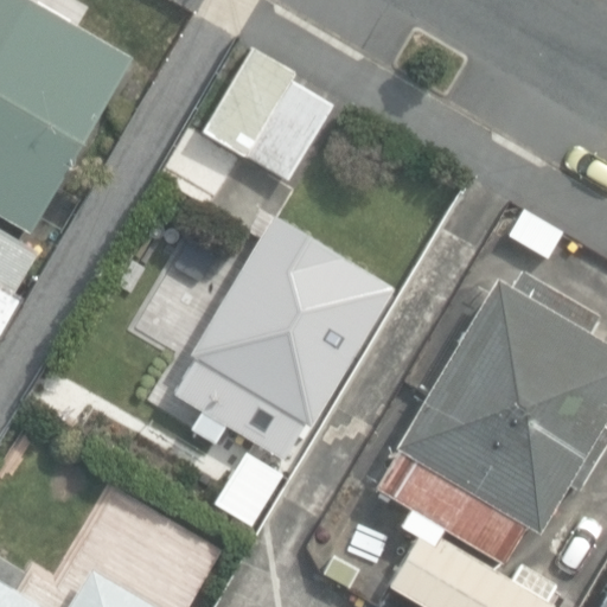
[(0,0),(0,215),(30,232),(131,61),(29,0),(27,0),(0,0)]
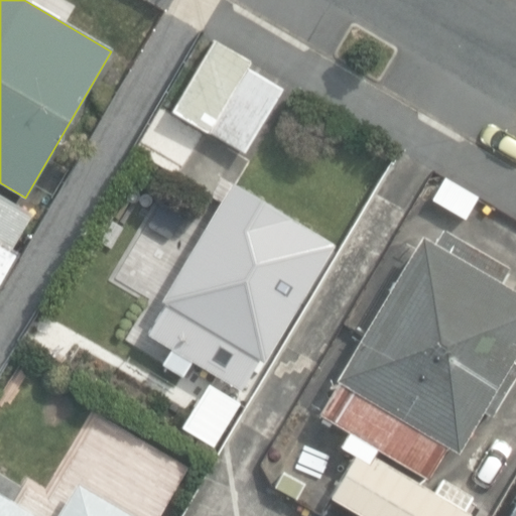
[(159,133),(194,153),(207,131),(243,152),(279,90),(245,71),(250,61),(213,40),(159,133)]
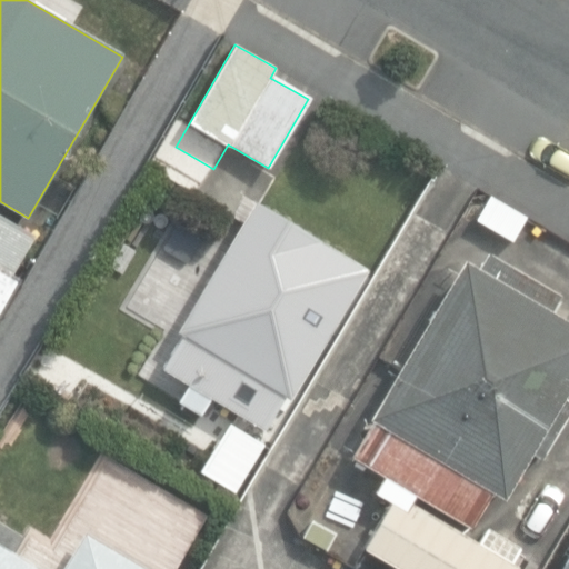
[(197,170),(182,195),(208,210),(222,186),(197,170)]
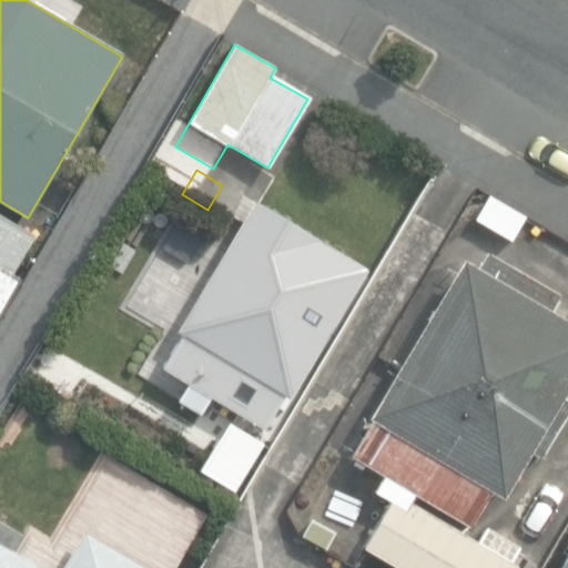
[(206,391),(261,423),(280,389),(284,392),(359,265),(249,199),(173,326),(176,328),(158,361),(186,377),(178,393),(198,405),(206,391)]
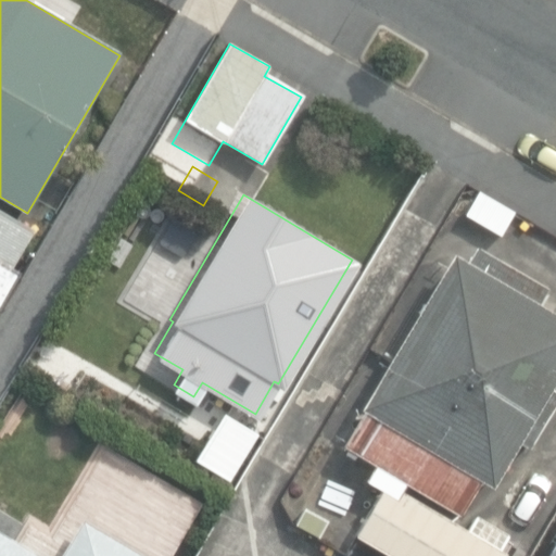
[(0,289),(34,231),(0,211),(0,289)]
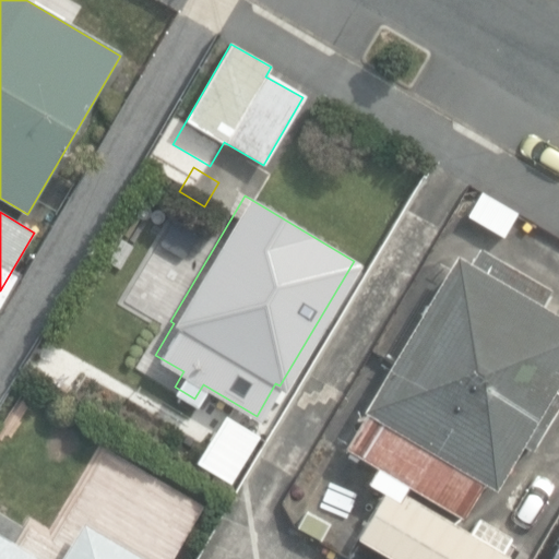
[(346,449),(462,518),(483,484),(494,490),(520,444),(530,450),(558,400),(558,396),(551,392),(558,379),(558,319),(539,308),(549,292),(479,250),(470,268),(455,260),(364,413),(367,415),(346,449)]
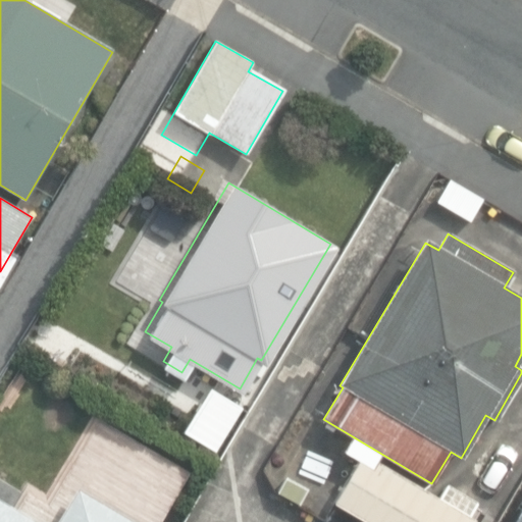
[(177,426),(210,446),(236,402),(204,382),(177,426)]
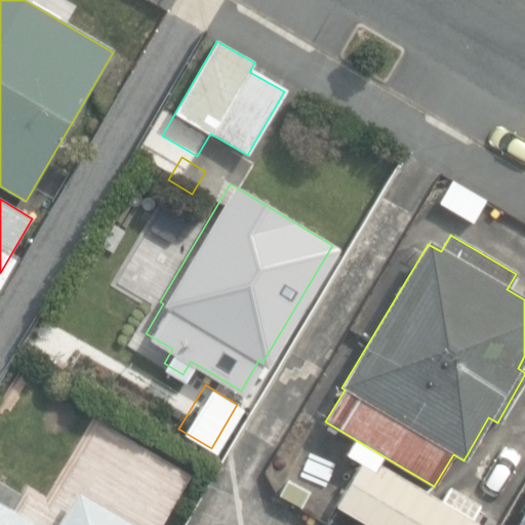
[(335,507),(366,524),(476,524),(477,524),(364,457),(335,507)]
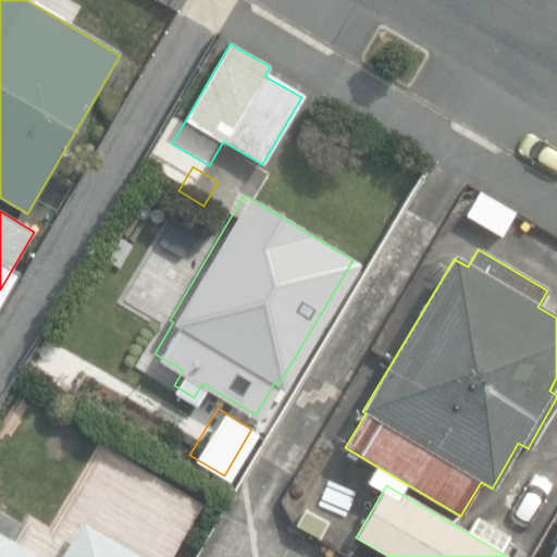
[(0,556),(140,556),(84,523),(63,556),(38,556),(0,534),(0,556)]
